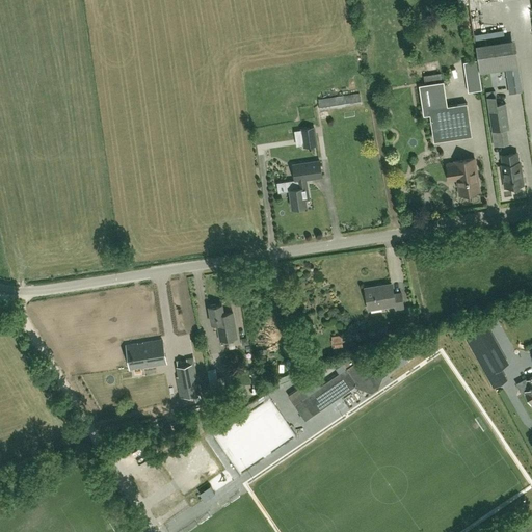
[(514,51),(477,57),(479,74),(517,68),(514,51)]
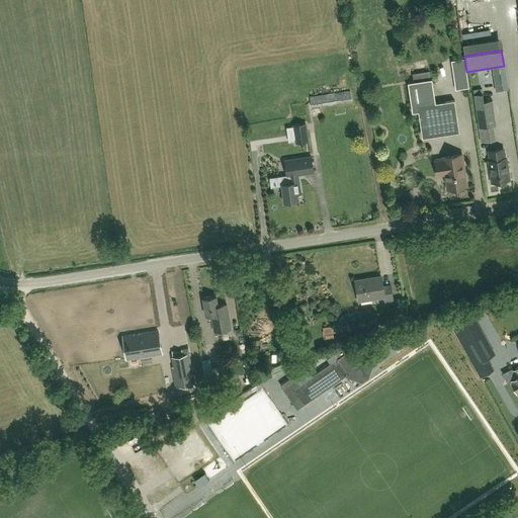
[(468,89),(463,61),(450,63),(455,91),(468,89)]
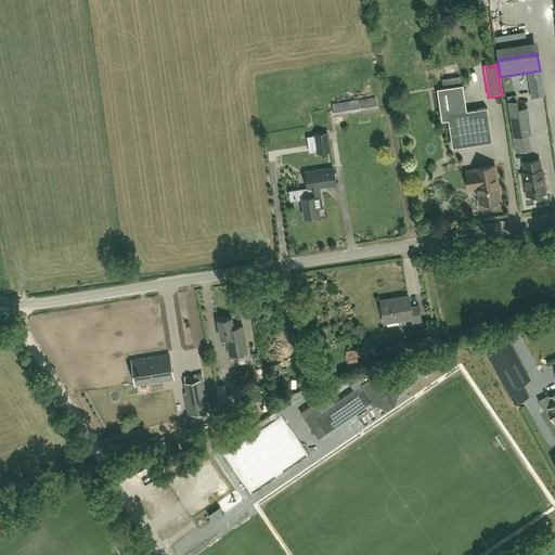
[(450,137),(489,130),(486,110),(466,113),(462,87),(436,91),(441,123),(448,121),(450,137)]
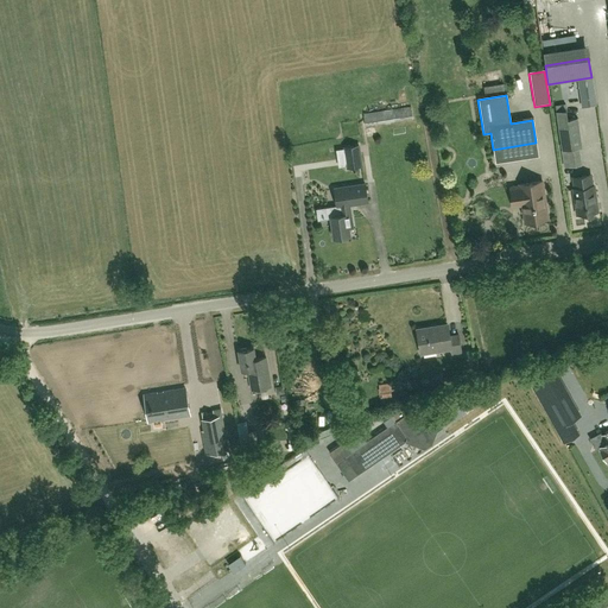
[(366,126),(413,119),(411,106),(363,113),(366,126)]
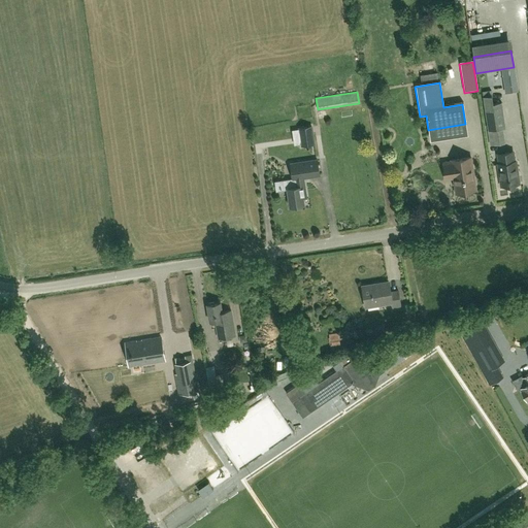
[(488,132),(505,129),(501,104),(492,105),(491,97),(483,98),(488,132)]
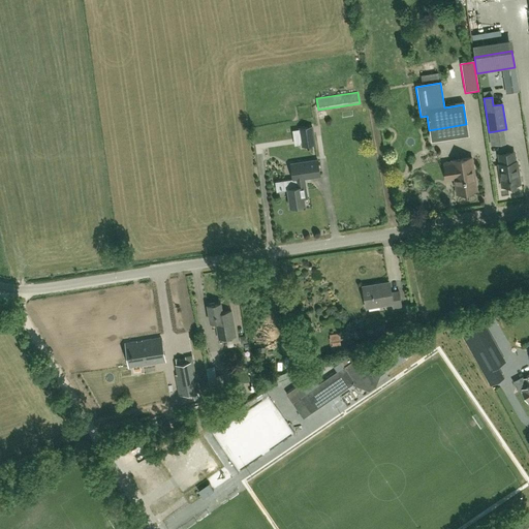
[(312,126),(300,127),(303,146),(314,144),(312,126)]
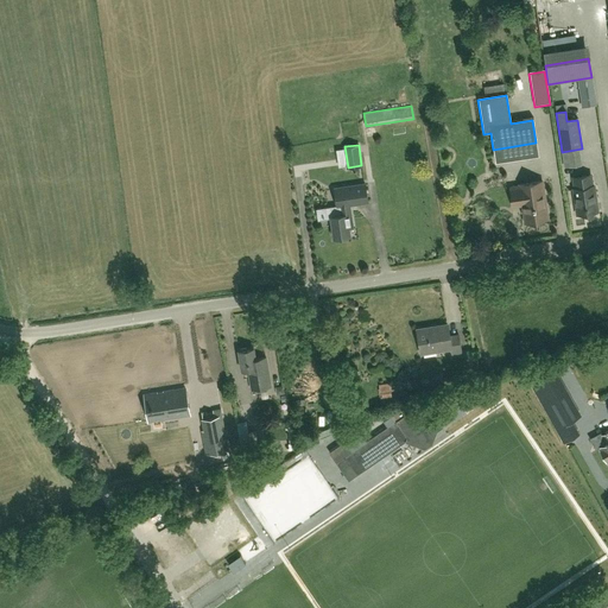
[(590,176),(581,177),(572,179),(575,190),(572,190),(577,216),(597,213),(594,187),(591,188),(590,176)]
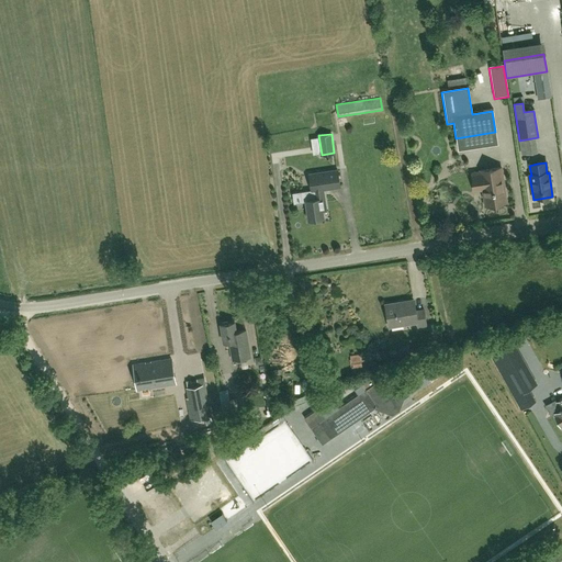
[(308,173),(312,190),(306,190),(307,199),(306,199),(308,220),(324,216),(322,209),(326,209),(323,189),(340,186),(337,169),(308,173)]
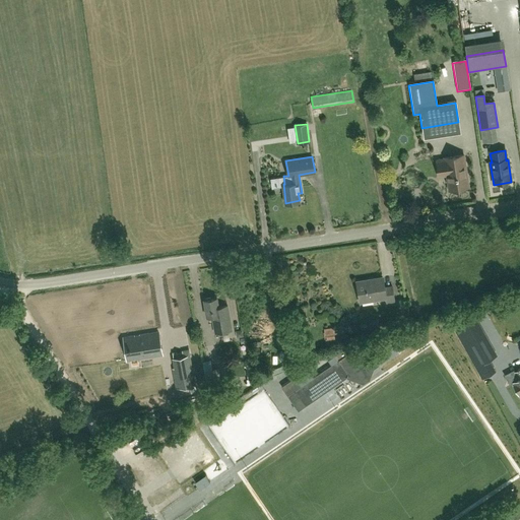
[(447,177),(449,192),(468,189),(463,156),(444,159),(444,161),(436,163),(439,178),(447,177)]
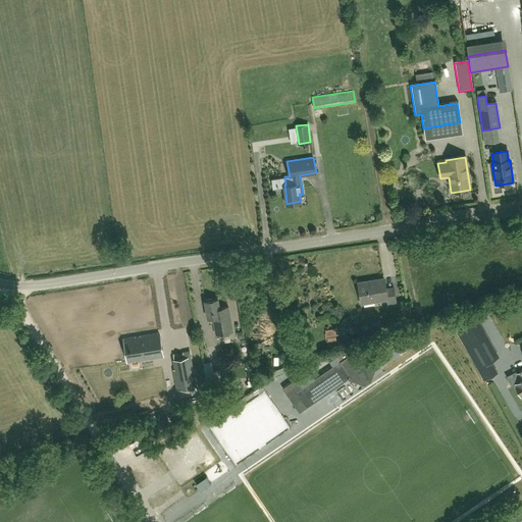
[(387,304),(397,303),(394,285),(385,288),(384,278),(358,282),(362,302),(386,298),(387,304)]
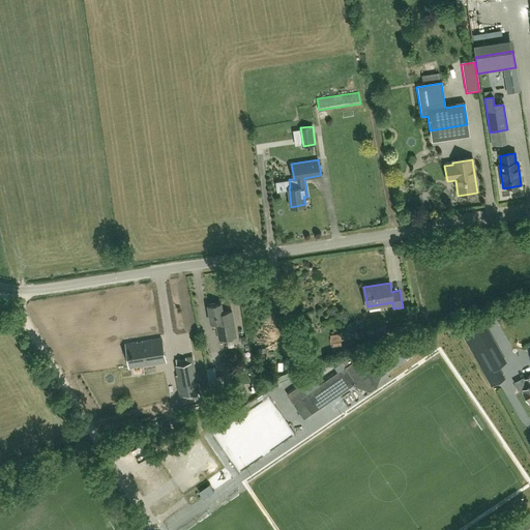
[(232,311),(223,313),(221,302),(208,305),(211,322),(216,321),(219,339),(236,335),(232,311)]
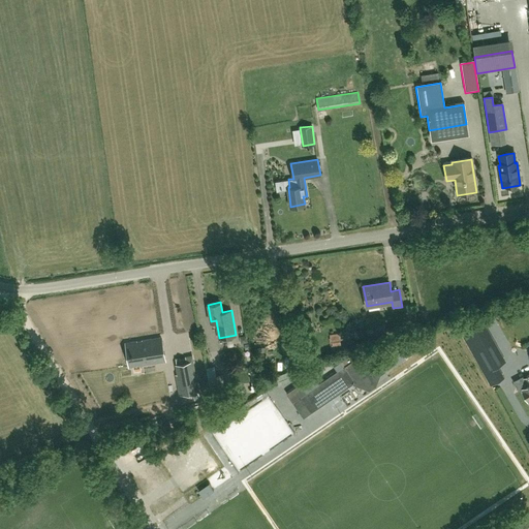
[(485,373),(498,366),(503,363),(480,323),(463,333),(485,373)]
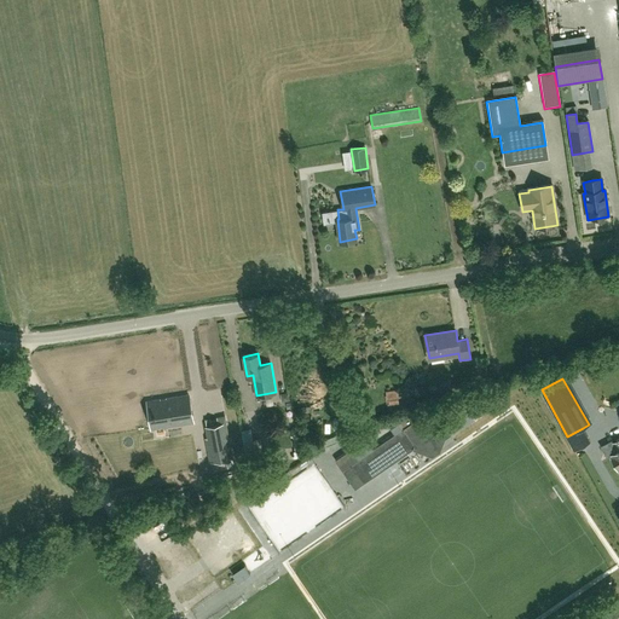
[(386,403),(387,408),(398,406),(395,389),(385,391),(386,398),(387,397),(388,403),(386,403)]
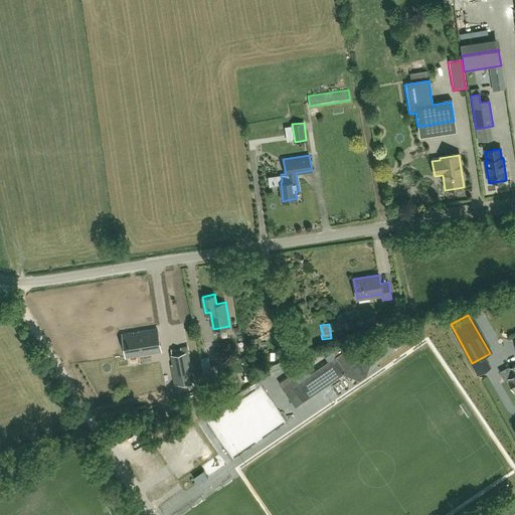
[(157,328),(123,333),(126,356),(161,351),(159,342),(158,337),(157,328)]
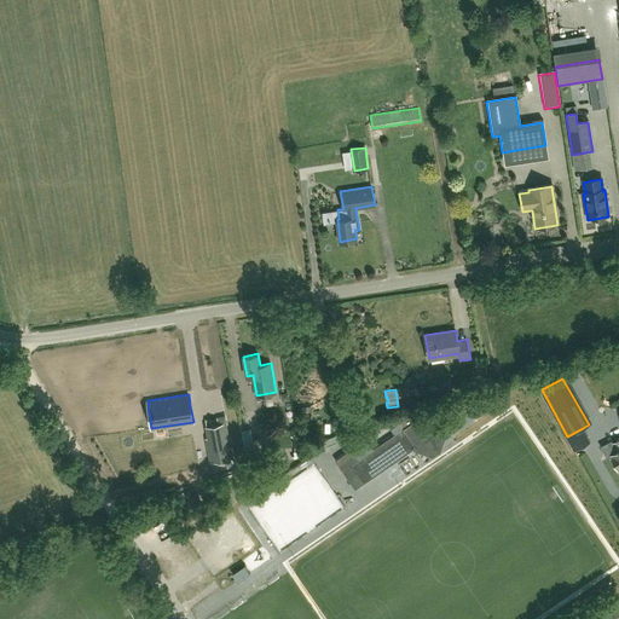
[(364,482),(371,476),(370,474),(414,444),(417,447),(432,452),(435,445),(440,446),(440,449),(444,439),(451,434),(438,415),(433,408),(414,421),(410,416),(405,420),(405,418),(398,423),(401,429),(359,458),(352,449),(335,460),(342,470),(356,489),(364,482)]
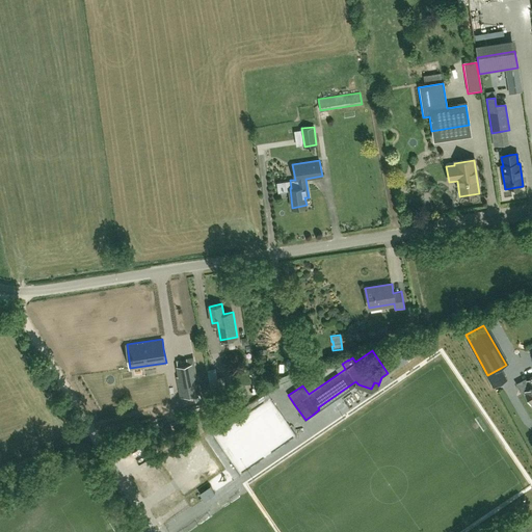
[(193,357),(186,358),(187,361),(181,362),(181,360),(177,361),(180,376),(177,376),(181,396),(200,393),(193,357)]
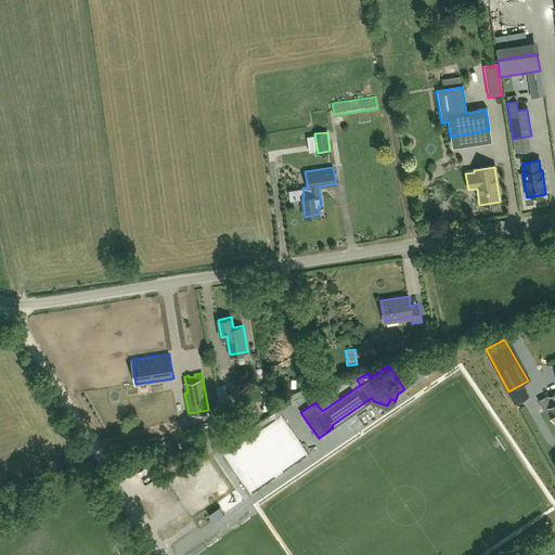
[(218,385),(219,401),(229,400),(227,384),(218,385)]
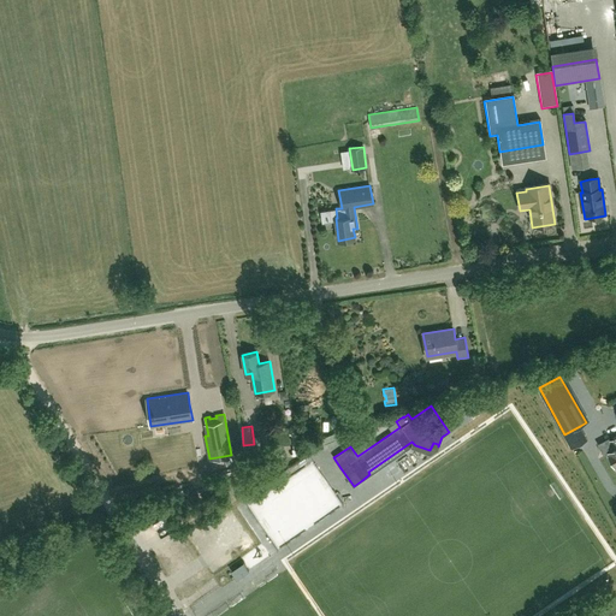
[(295,455),(302,454),(298,431),(291,432),(295,455)]
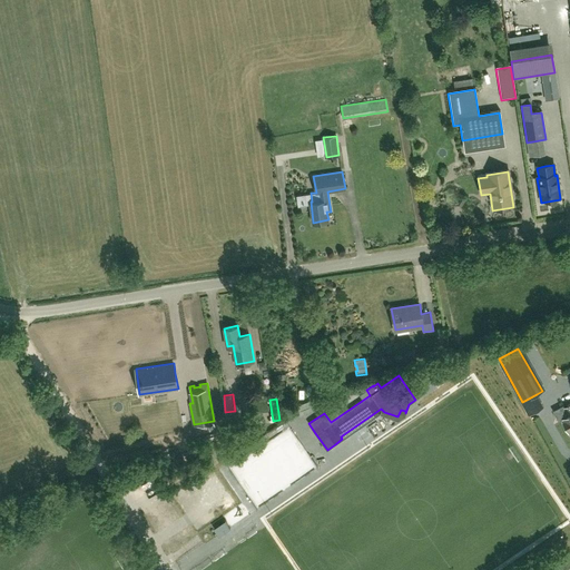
[(225,520),(214,528),(218,536),(229,528),(225,520)]
